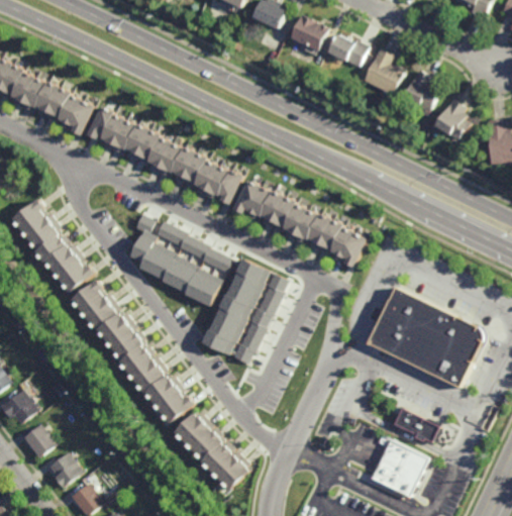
[(224,0),(243,9),(246,0),(224,0)]
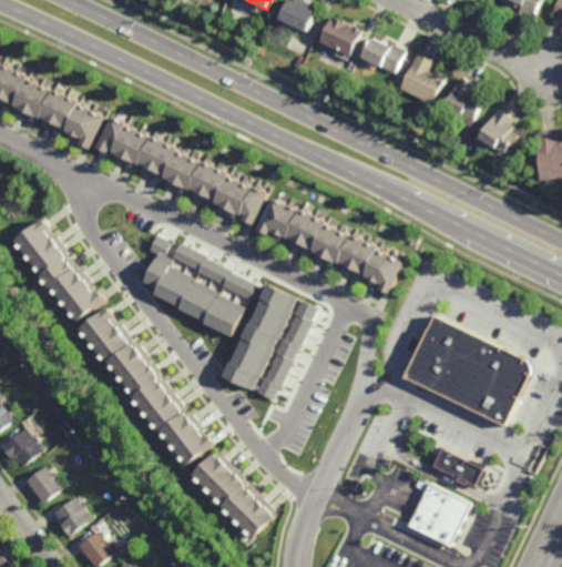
[(303,0),(313,4),(312,8),(314,9),(304,29),(276,16),(284,0),(303,0)]
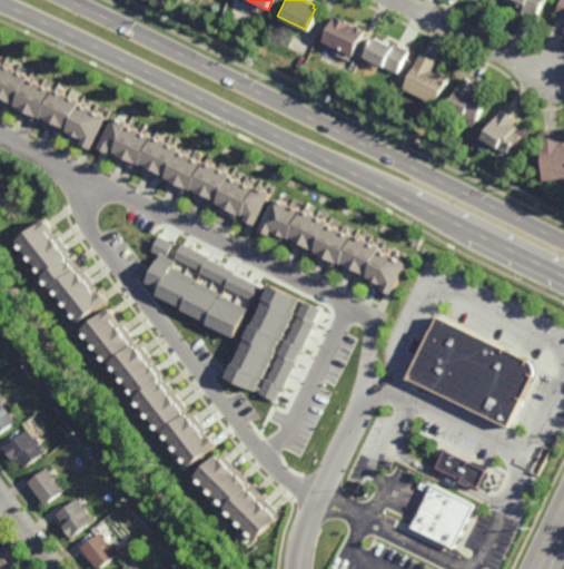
[(540,0),(532,18),(518,12),(521,8),(505,0),(540,0)]
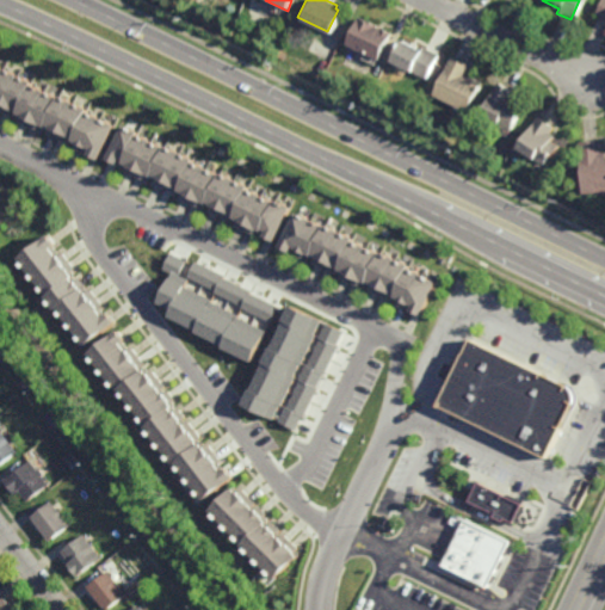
[(604,0),(604,17),(593,12),(599,0),(604,0)]
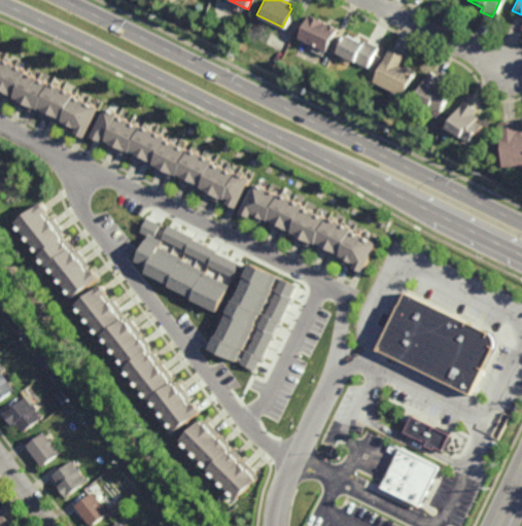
[(322,21),(321,22),(325,24),(326,23),(335,27),(323,50),(294,36),(304,18),(304,19),(306,14),(307,12),(322,21)]
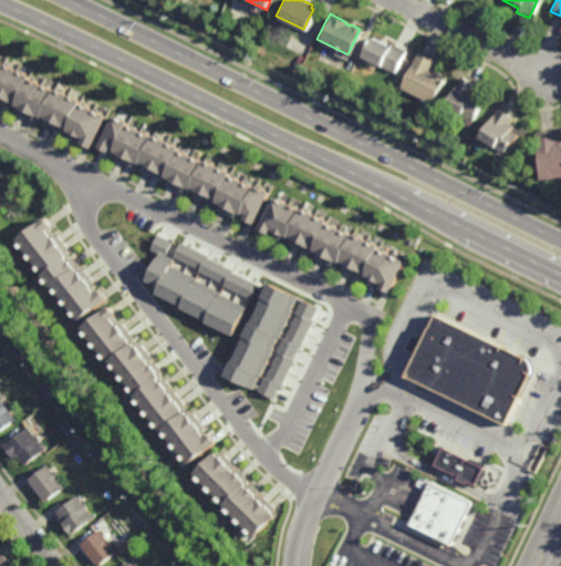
[(388,45),(390,43),(403,50),(391,72),(377,65),(359,55),(369,35),(388,45)]
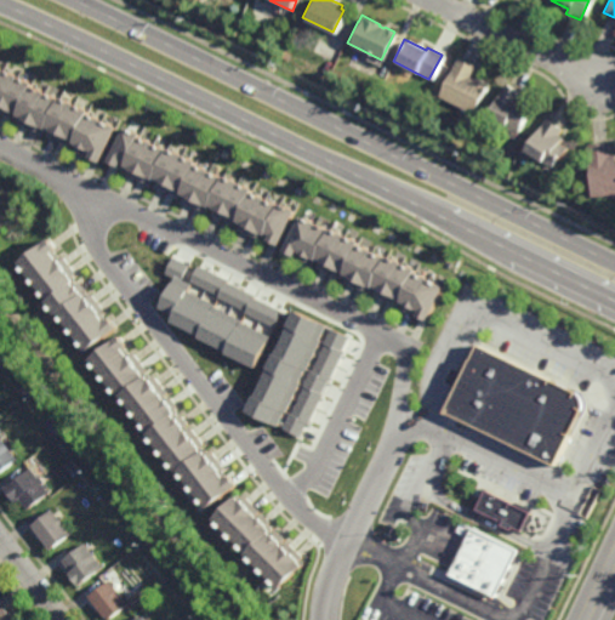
[(471,79),(472,78),(484,83),(482,89),(480,87),(470,112),(436,96),(453,60),(454,56),(471,64),(465,77),(471,79)]
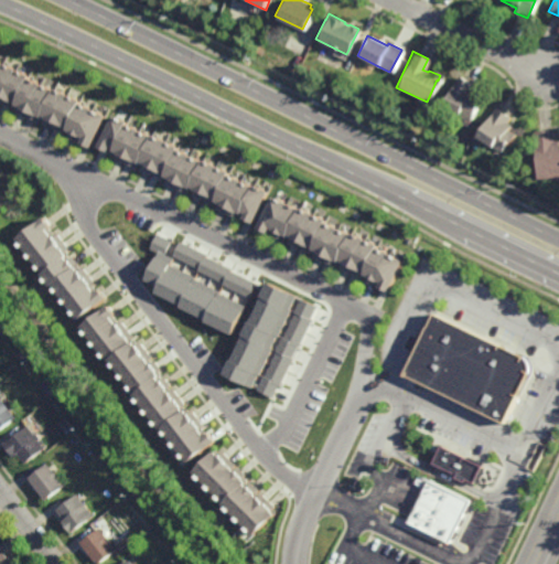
[(57,130),(35,119),(38,115),(33,113),(30,119),(8,108),(11,102),(8,99),(4,105),(0,103),(0,64),(23,76),(23,78),(49,92),(50,89),(77,104),(76,104),(101,117),(87,147),(65,136),(66,134),(64,129),(61,129),(57,130)]
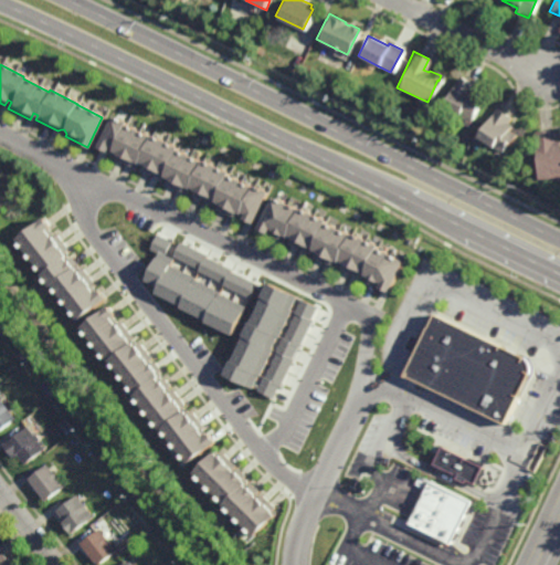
[(481,94),(481,93),(482,94),(468,121),(467,121),(464,126),(456,122),(460,116),(452,112),(452,111),(441,105),(454,81),(456,75),(472,83),(468,89),(481,94)]
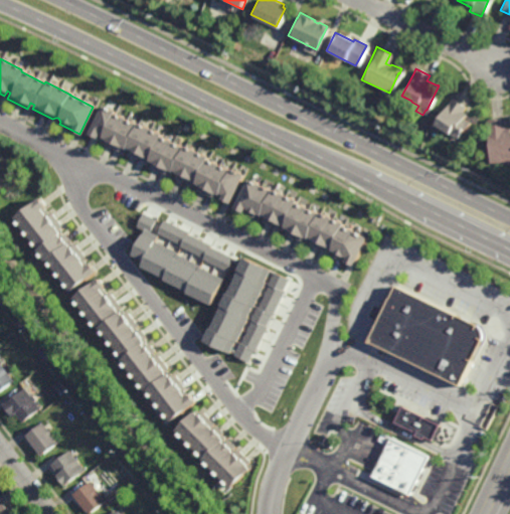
[(462,130),(461,129),(455,139),(433,124),(450,98),(463,107),(460,112),(463,114),(460,118),(467,123),(462,130)]
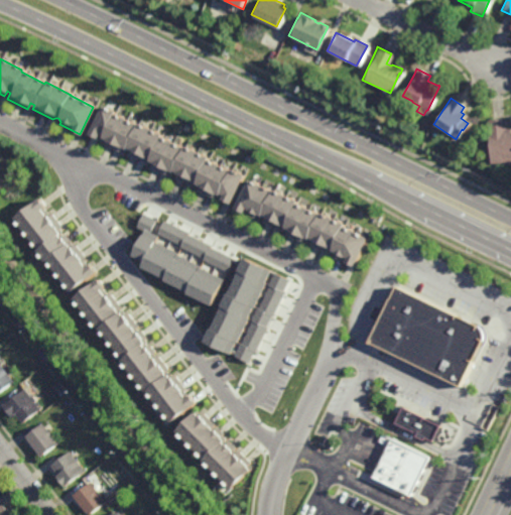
[(135,124),(136,122),(159,134),(158,136),(182,148),(184,145),(208,157),(206,159),(229,171),(230,169),(243,175),(229,204),(223,201),(222,202),(220,201),(223,196),(219,194),(219,195),(214,192),(212,198),(197,190),(198,187),(194,185),(195,183),(190,181),(188,184),(172,176),(173,174),(165,170),(163,174),(148,166),(149,165),(145,163),(147,159),(144,158),(142,161),(125,153),(126,151),(120,148),(118,151),(102,143),(103,140),(99,138),(101,135),(97,133),(95,138),(86,133),(100,105),(112,111),(112,112),(135,124)]
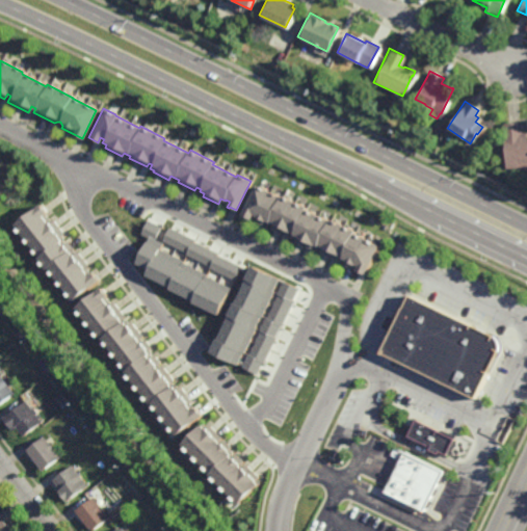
[(520,133),(524,132),(524,136),(526,135),(526,165),(516,167),(505,168),(501,123),(520,122),(519,123),(520,133)]
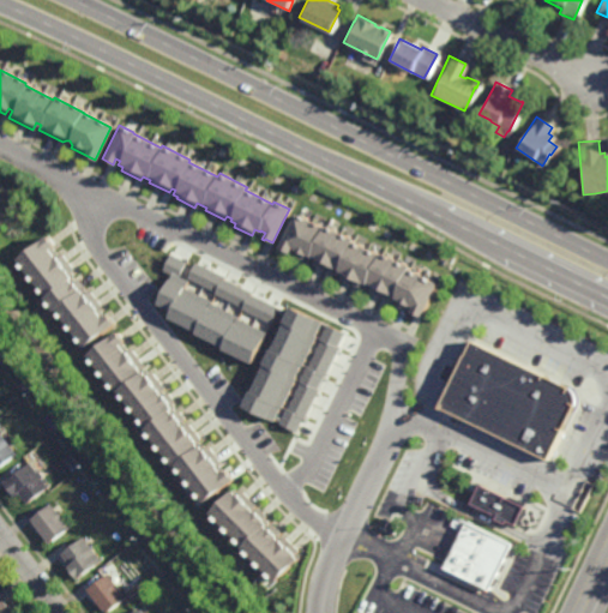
[(321,228),(321,226),(350,240),(349,242),(378,257),(379,254),(408,268),(407,270),(434,284),(419,318),(408,313),(409,308),(407,307),(404,311),(395,306),(396,304),(391,301),(392,298),(387,295),(385,300),(367,292),(369,286),(365,283),(363,287),(359,284),(357,288),(338,278),(339,276),(335,274),(337,269),(333,268),(331,272),(311,263),(313,259),(309,257),(307,260),(302,258),(301,260),(290,254),(293,250),(289,248),(288,253),(277,248),(294,215),(321,228)]
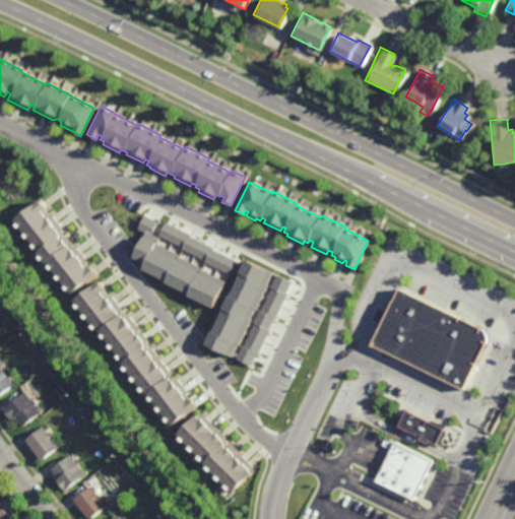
[(14,219),(67,296),(97,276),(87,263),(85,265),(62,232),(50,214),(49,216),(39,202),(14,219)]
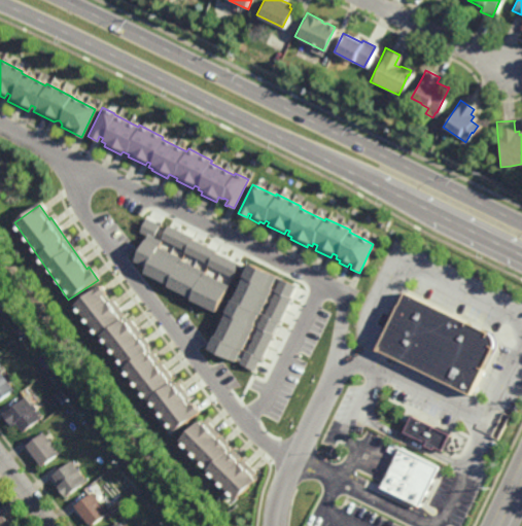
[(229,282),(155,252),(160,241),(152,238),(158,225),(143,219),(138,234),(145,237),(134,264),(145,268),(141,278),(217,310),(229,282)]
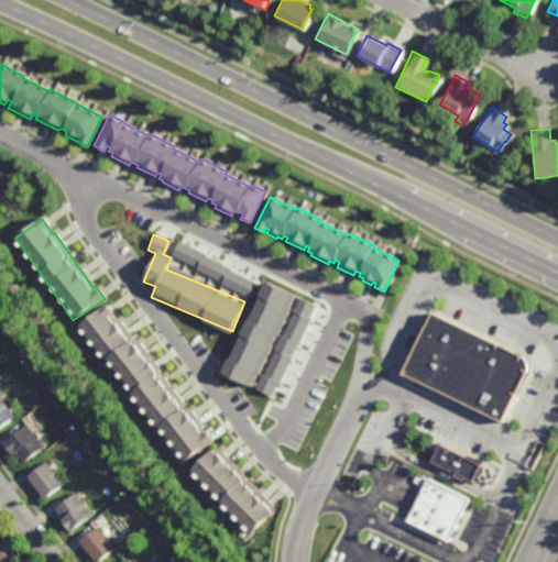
[(220,279),(218,285),(247,297),(254,278),(175,246),(170,260),(220,279)]
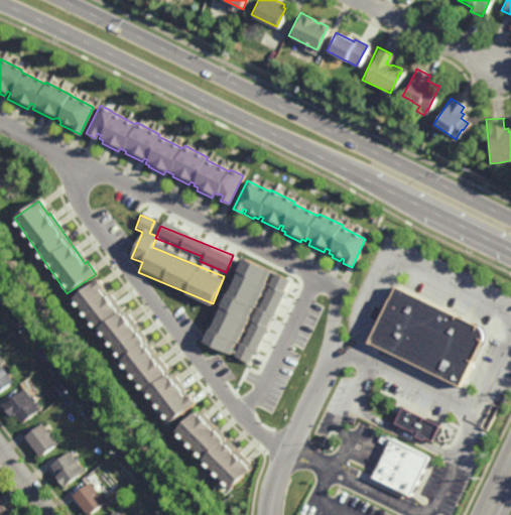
[(205,345),(232,356),(268,270),(241,259),(205,345)]
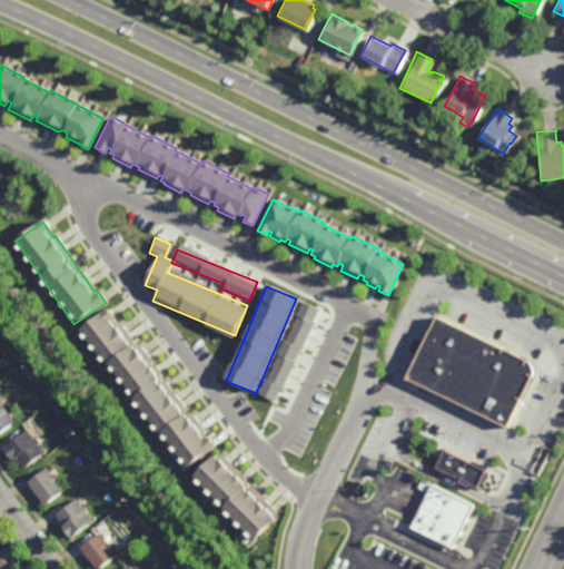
[(316,308),(299,302),(260,396),(277,403),(316,308)]
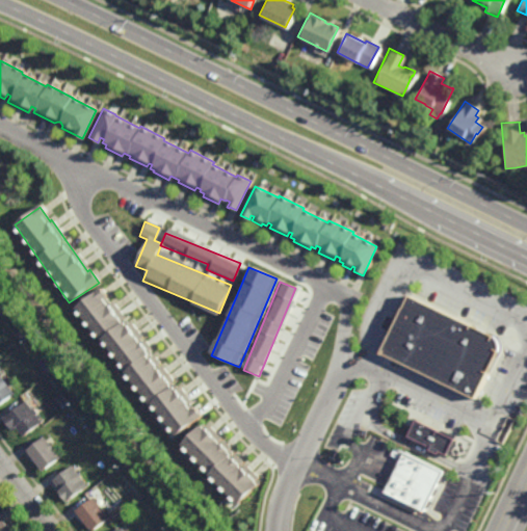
[(76,311),(101,291),(201,419),(178,437),(124,368),(125,367),(104,340),(101,343),(76,311)]
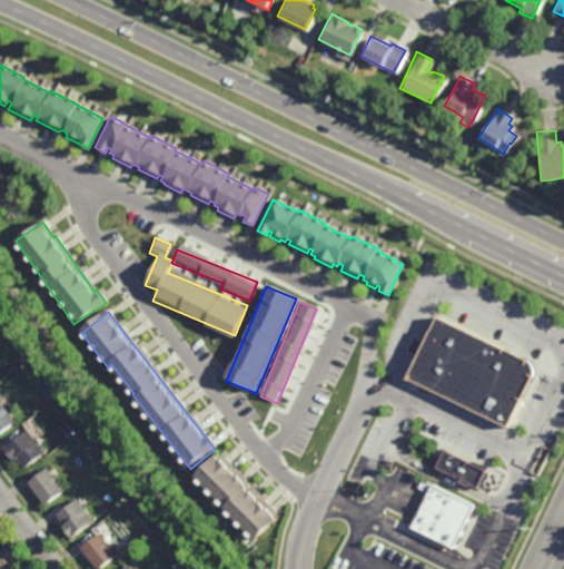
[(517,360),(520,360),(524,360),(528,362),(531,365),(532,368),(533,370),(534,373),(533,376),(532,379),(531,381),(528,384),(506,430),(406,380),(436,319),(517,360)]
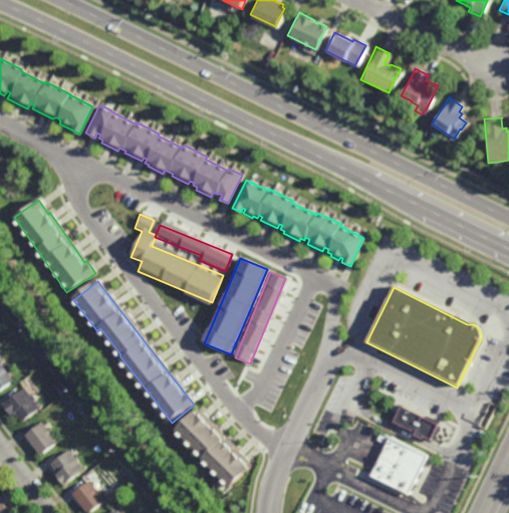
[(16,328),(12,323),(19,318),(23,323),(16,328)]
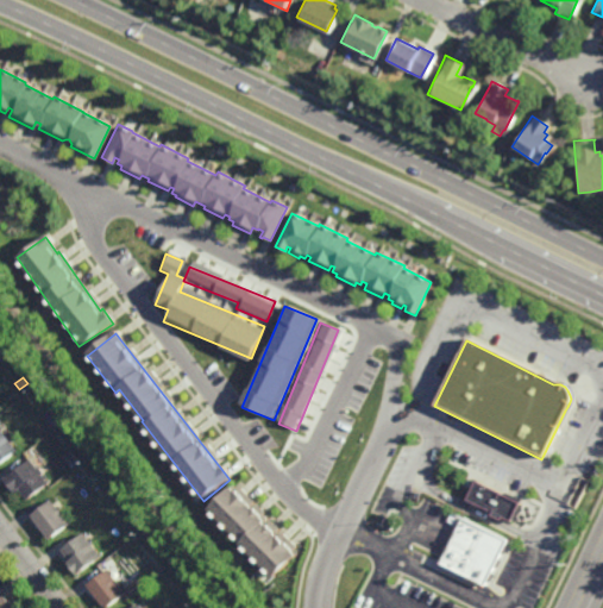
[(48,426),(43,421),(50,414),(55,419),(48,426)]
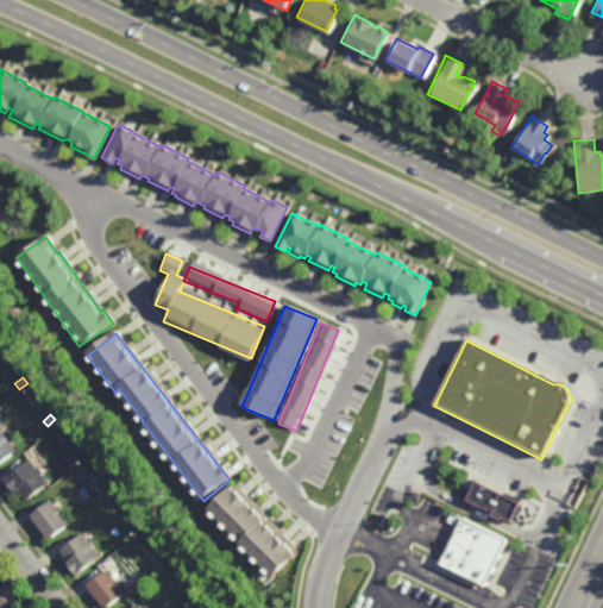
[(0,439),(10,452),(0,459),(0,439)]
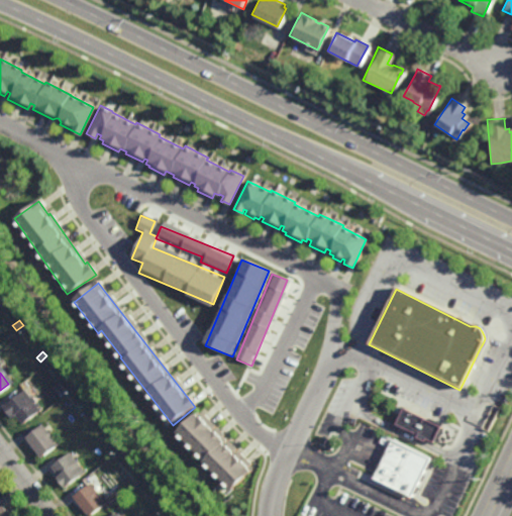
[(56,397),(49,389),(55,385),(62,392),(56,397)]
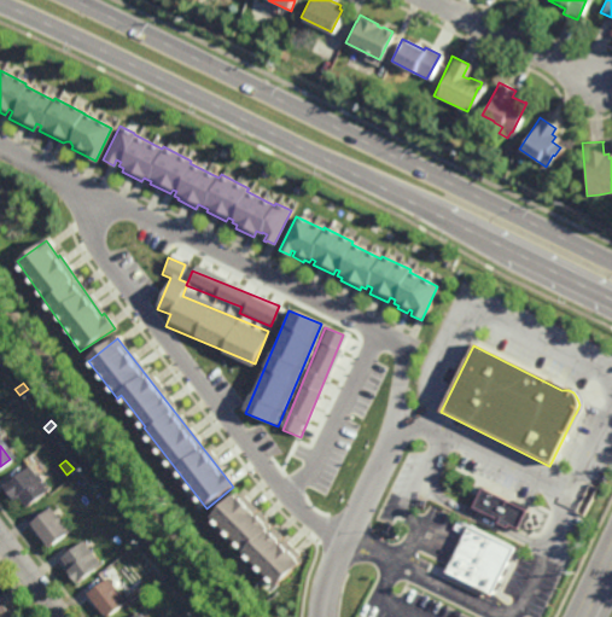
[(31,478),(33,476),(36,481),(35,483),(42,493),(21,508),(13,498),(7,502),(0,494),(0,487),(23,469),(31,478)]
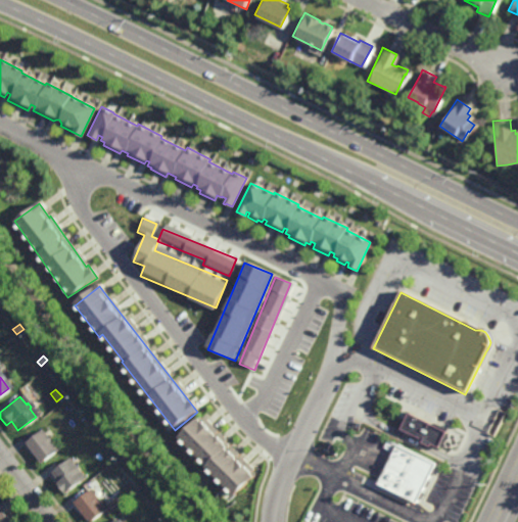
[(436,449),(429,445),(428,448),(420,445),(421,442),(398,431),(407,415),(429,426),(444,434),(436,449)]
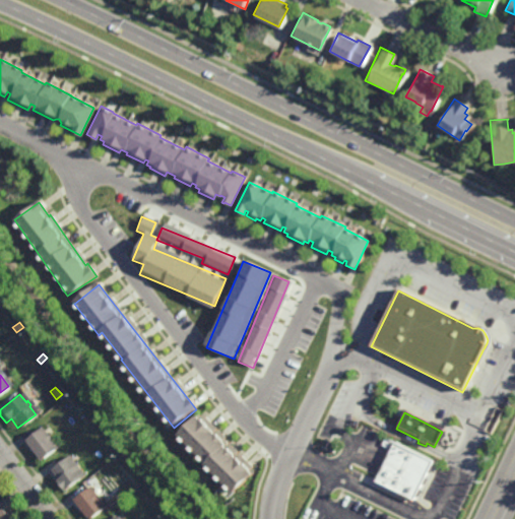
[(178,437),(197,417),(226,445),(223,447),(253,475),(234,496),(204,467),(207,464),(178,437)]
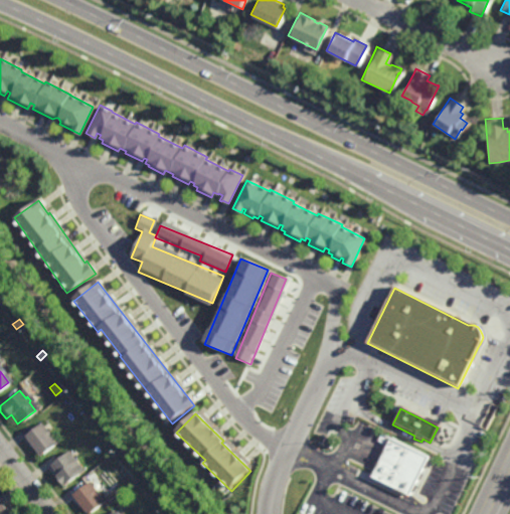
[(35,457),(20,438),(38,424),(52,444),(35,457)]
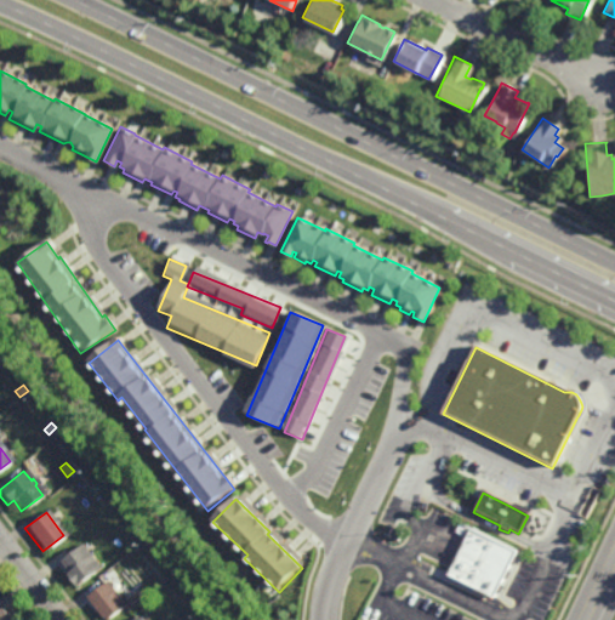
[(446,575),(471,530),(516,555),(493,599),(446,575)]
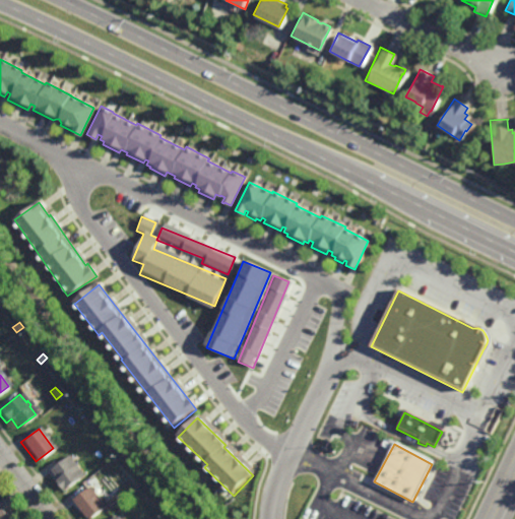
[(121,463),(117,457),(122,452),(127,458),(121,463)]
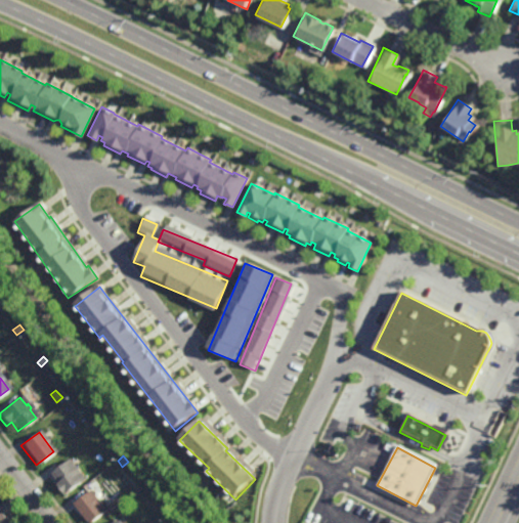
[(61,497),(52,485),(53,484),(47,475),(67,461),(82,482),(61,497)]
